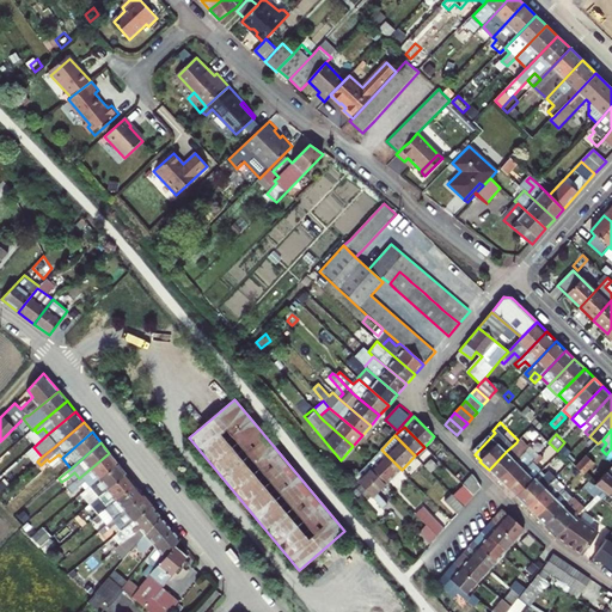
[(497,478),(525,451),(516,442),(507,451),(489,470),(497,478)]
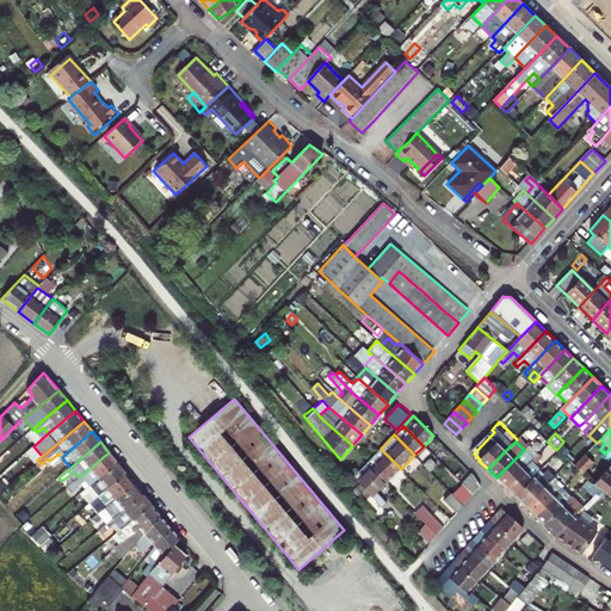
[(568,457),(575,464),(585,455),(578,448),(568,457)]
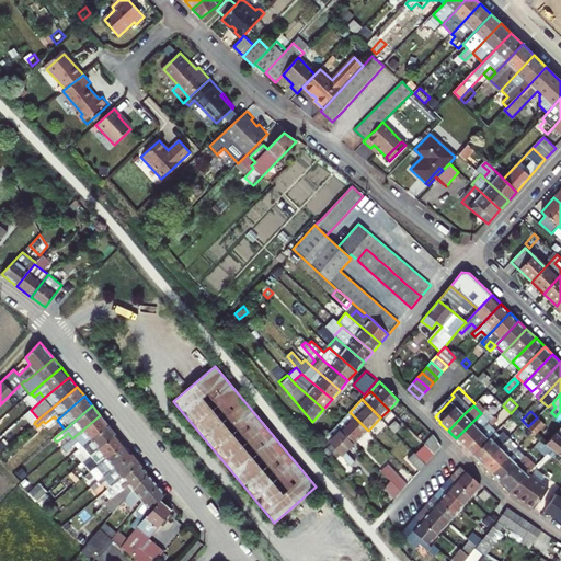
[(338,425),(356,443),(368,431),(350,412),(338,425)]
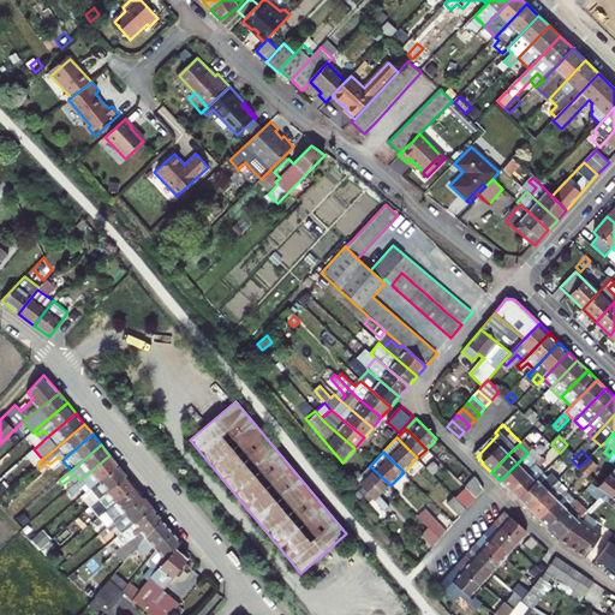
[(436,458),(445,467),(452,460),(443,452),(436,458)]
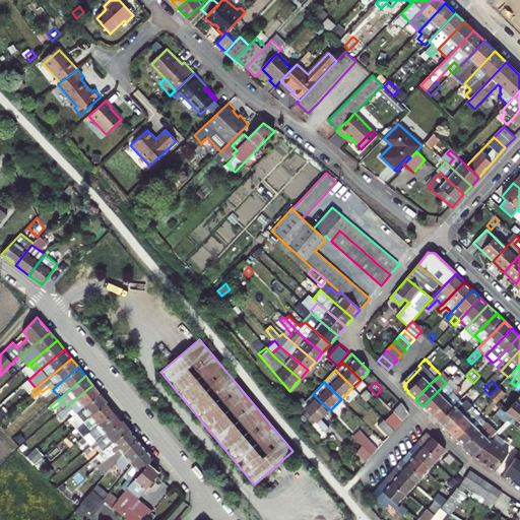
[(431,414),(455,391),(452,388),(445,394),(443,392),(450,386),(447,383),(446,383),(423,406),(431,414)]
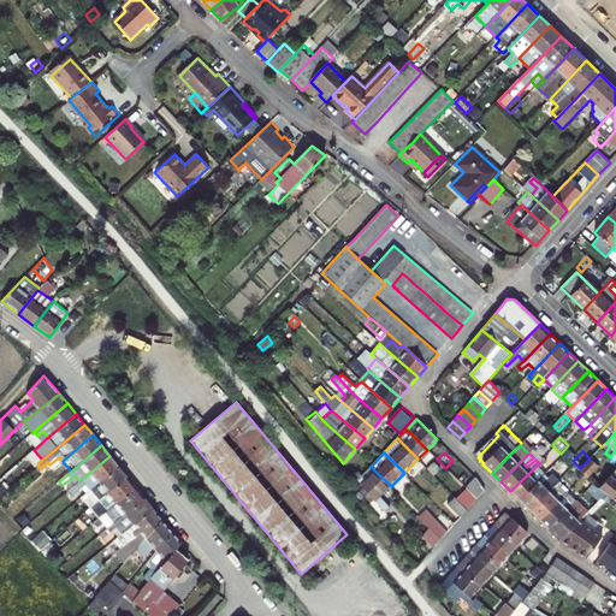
[(90,490),(118,466),(110,456),(80,481),(72,487),(67,491),(71,497),(82,487),(87,484),(90,490)]
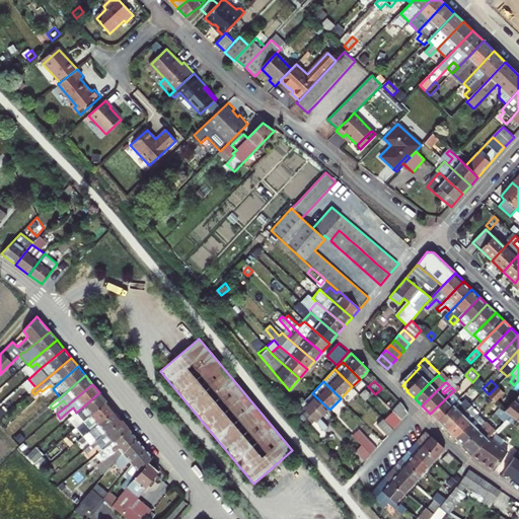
[(53,388),(50,385),(42,391),(45,395),(53,388)]
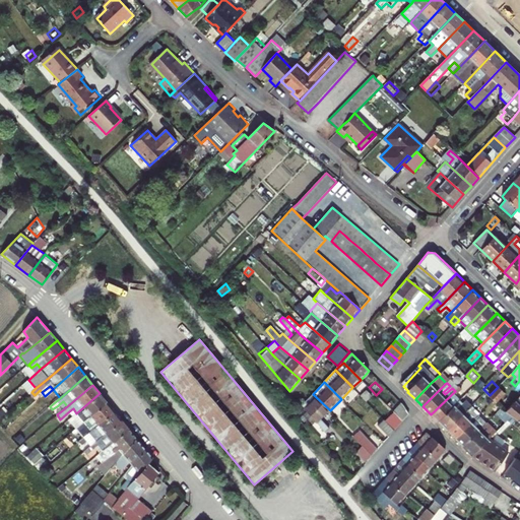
[(438,423),(460,399),(456,395),(463,389),(460,386),(455,391),(431,414),(438,423)]
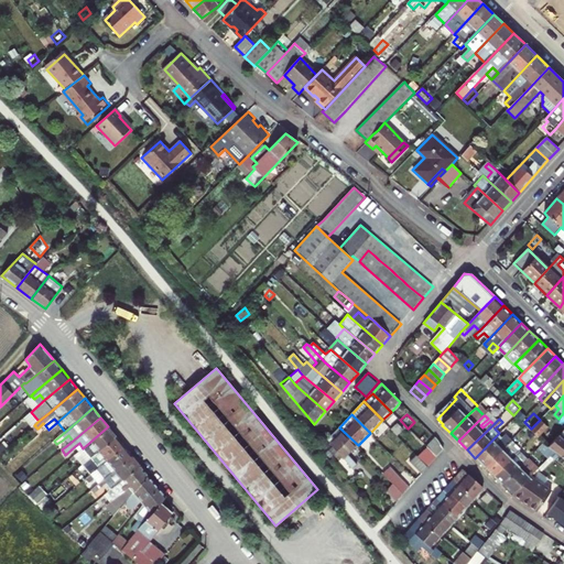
[(540,420),(531,429),(530,430),(534,434),(538,437),(548,426),(540,420)]
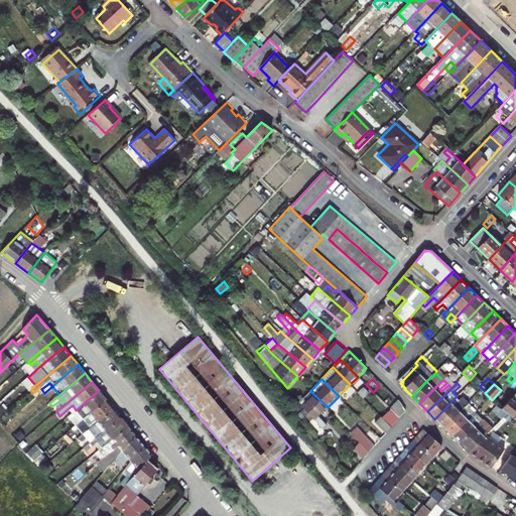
[(357,392),(364,399),(370,393),(364,387),(357,392)]
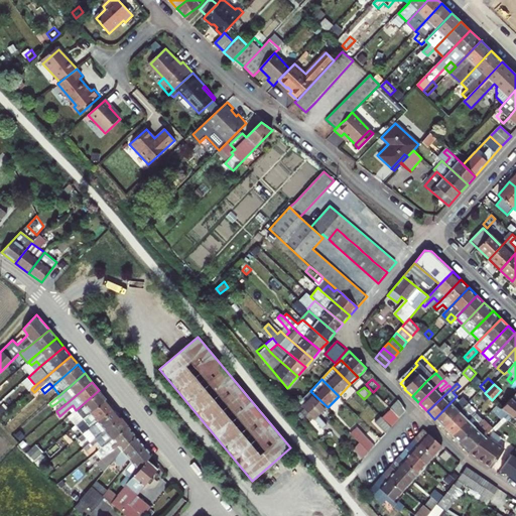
[(84,419),(107,400),(99,390),(76,410),(84,419)]
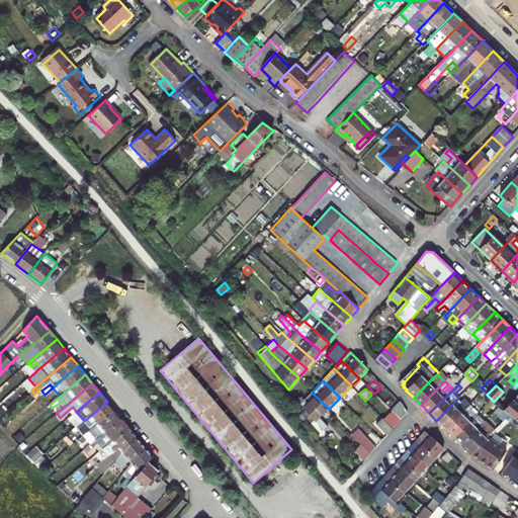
[(491,399),(487,395),(483,392),(480,395),(488,402),(491,399)]
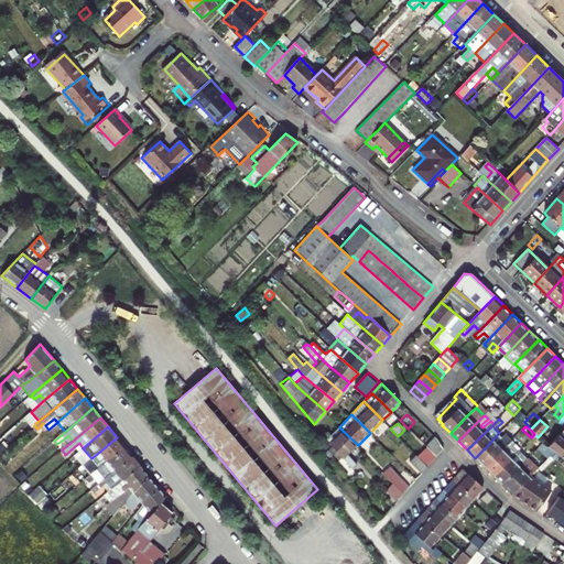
[(348,456),(358,445),(339,427),(326,441),(329,444),(333,446),(337,452),(344,459),(353,469),(357,465),(348,456)]
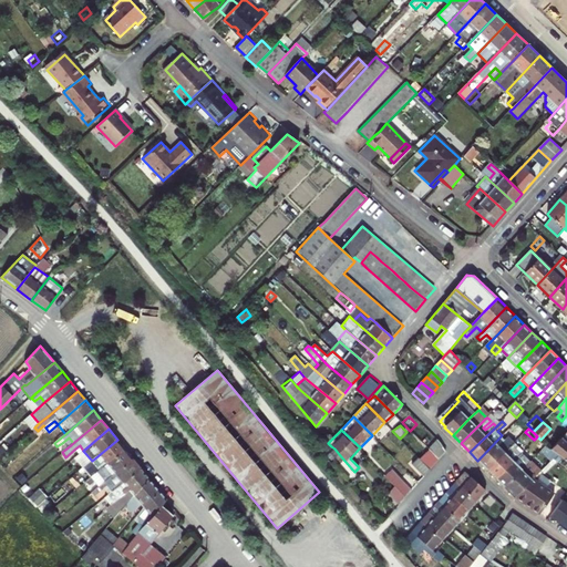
[(566,432),(550,450),(558,455),(562,457),(566,452),(566,432)]
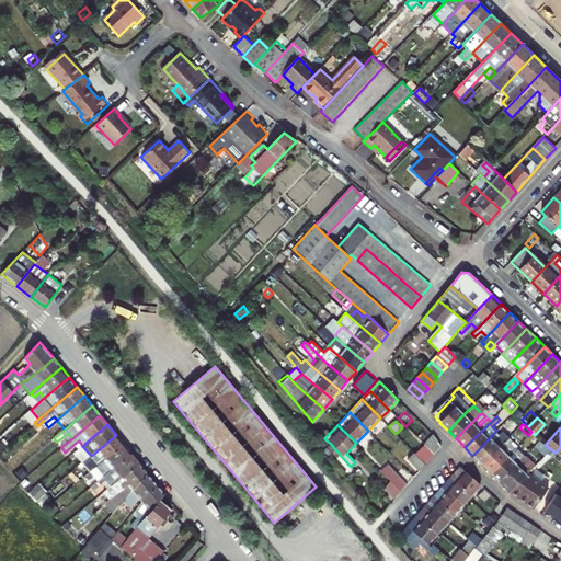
[(482,465),(510,437),(504,432),(501,435),(496,431),(472,456),(482,465)]
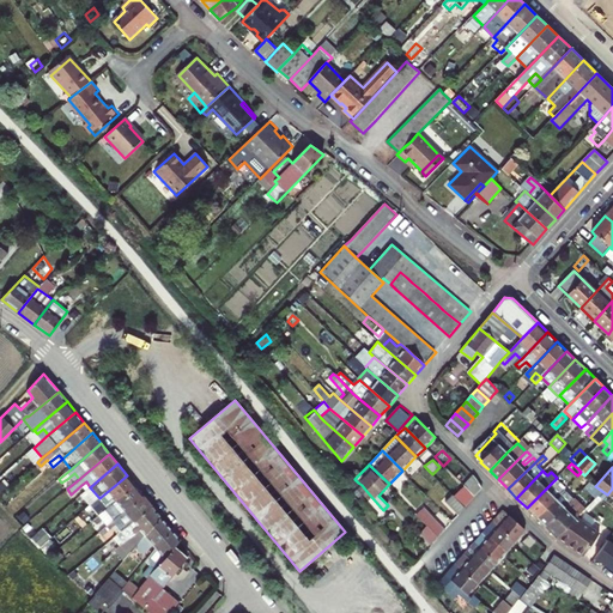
[(584,475),(581,472),(577,475),(575,478),(584,487),(590,481),(584,475)]
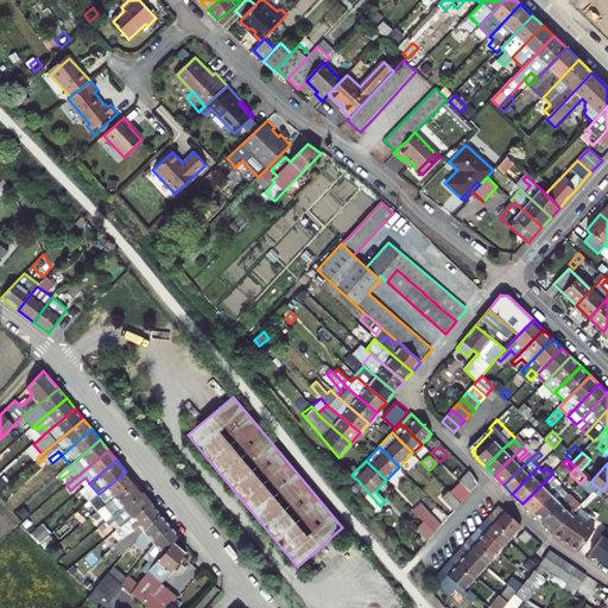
[(67,475),(71,481),(78,475),(74,469),(67,475)]
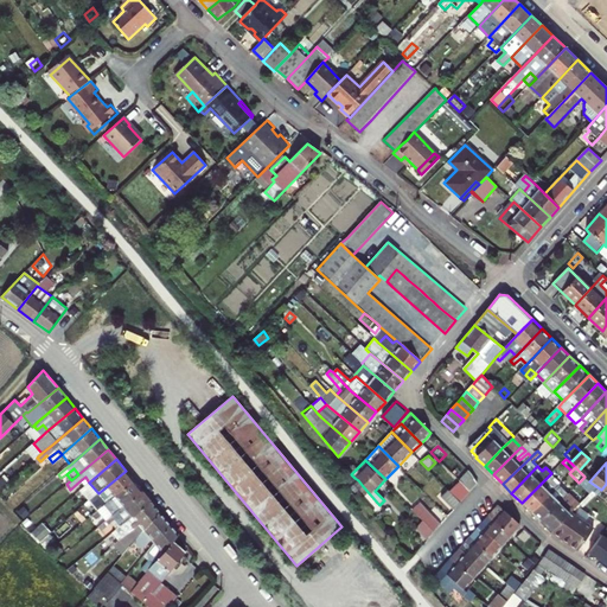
[(426,479),(416,470),(409,477),(417,486),(426,479)]
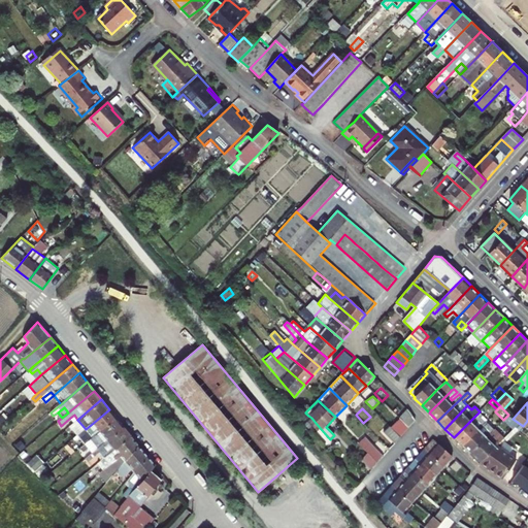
[(92,437),(117,418),(109,409),(86,429),(92,437)]
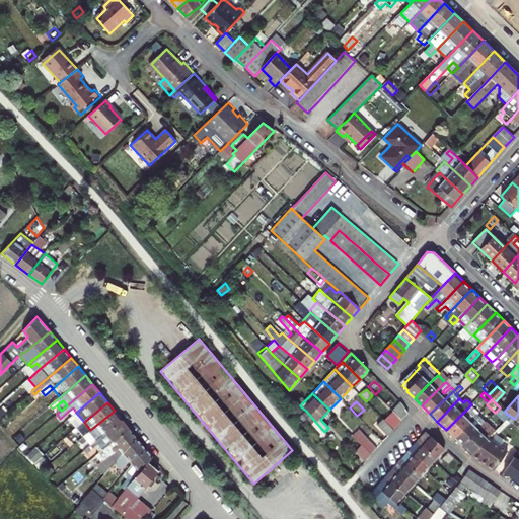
[(453,438),(477,414),(479,413),(471,404),(446,430),(453,438)]
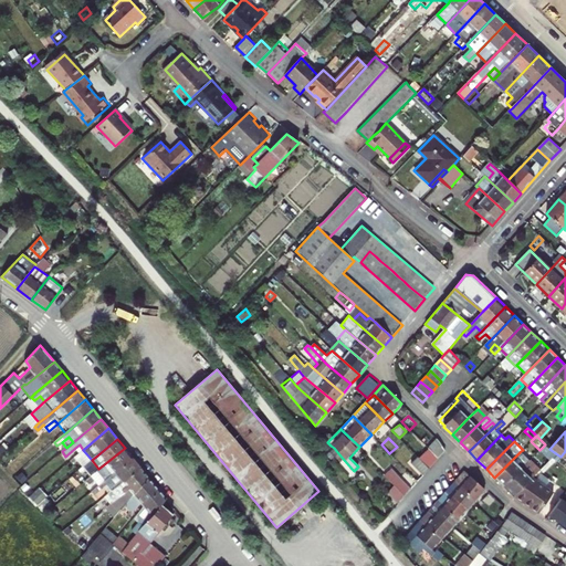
[(438,442),(428,452),(429,453),(438,462),(446,454),(438,442)]
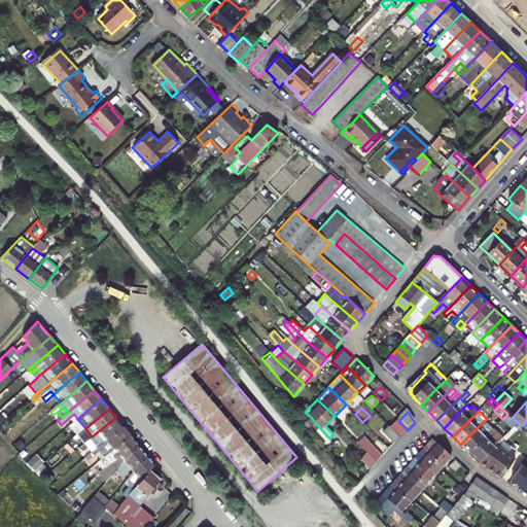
[(507,414),(502,419),(513,428),(519,423),(512,418),(507,414)]
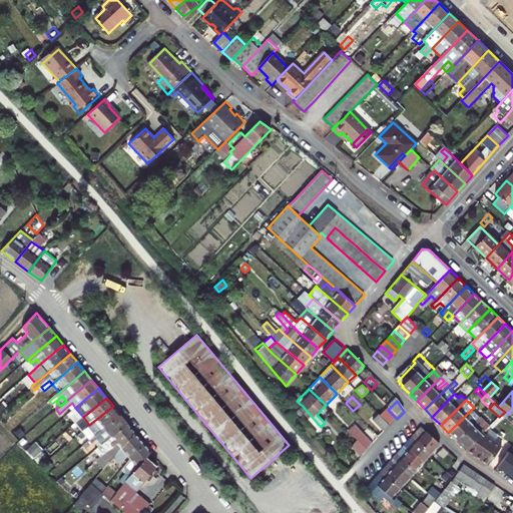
[(94,436),(120,415),(113,406),(89,425),(78,435),(81,439),(85,435),(90,431),(94,436)]
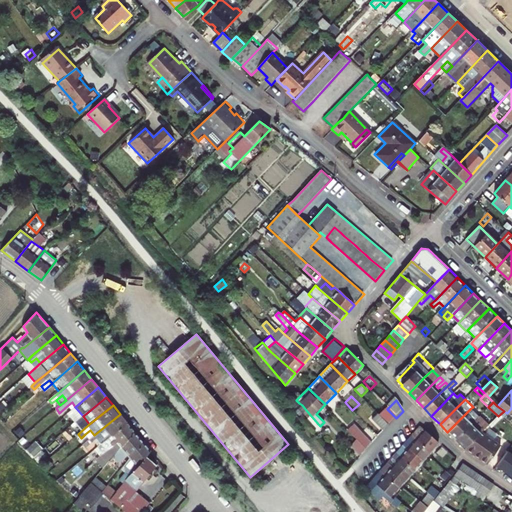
[(300,416),(300,415),(306,410),(302,405),(295,412),(300,416)]
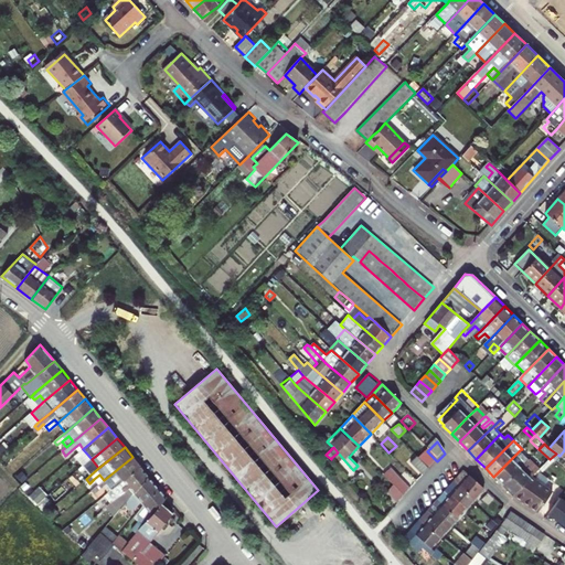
[(0,455),(0,462),(4,468),(14,459),(7,449),(1,455),(0,455)]
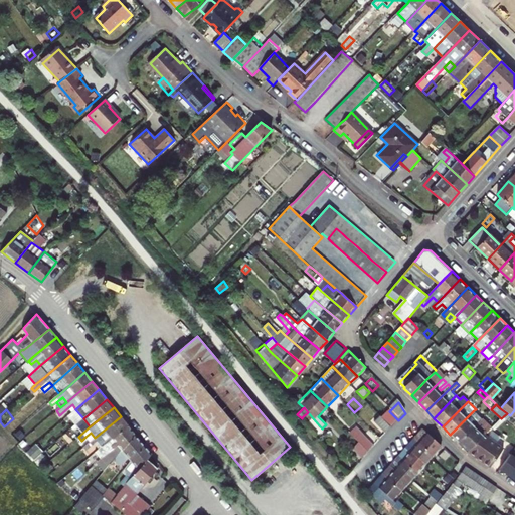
[(83,418),(75,409),(72,412),(79,421),(83,418)]
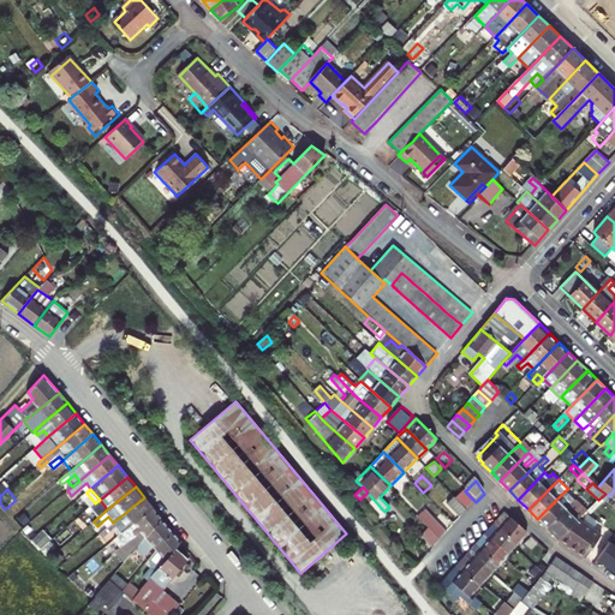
[(547,529),(575,500),(566,490),(537,519),(547,529)]
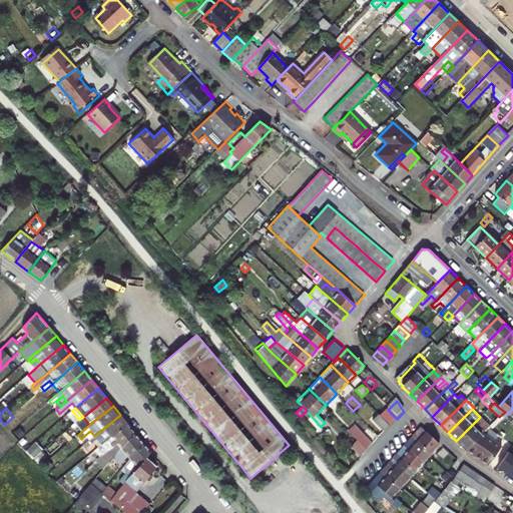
[(389,411),(381,418),(390,427),(398,420),(397,419),(389,411)]
